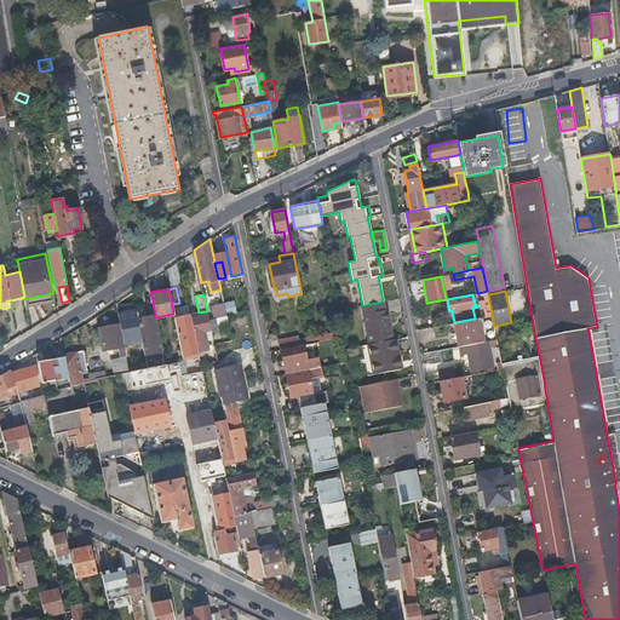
[(368,344),(392,339),(386,311),(384,311),(383,300),(382,300),(382,302),(363,305),(362,305),(360,305),(368,344)]
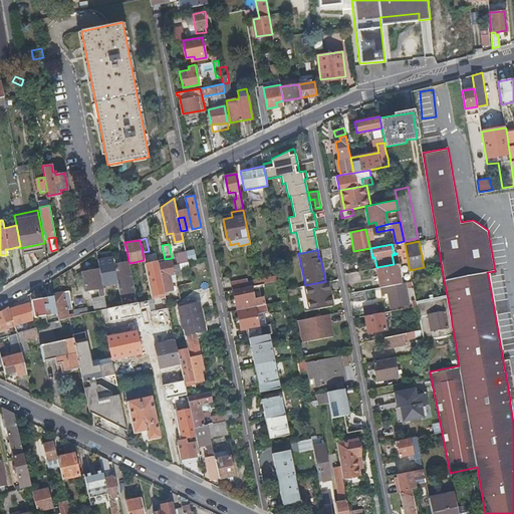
[(98,260),(99,269),(102,284),(109,283),(106,269),(114,267),(114,264),(113,259),(111,250),(101,253),(101,255),(102,259),(98,260)]
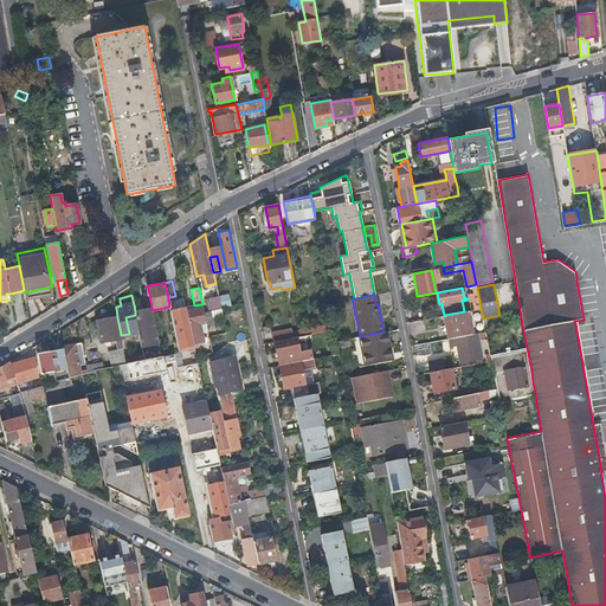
[(221,308),(219,296),(201,298),(202,304),(202,307),(204,311),(221,308)]
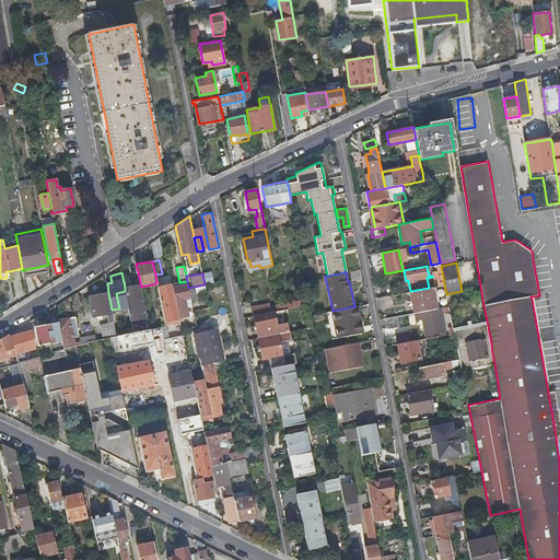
[(147,316),(141,287),(140,283),(133,286),(132,280),(124,282),(125,288),(131,319),(141,318),(147,316)]
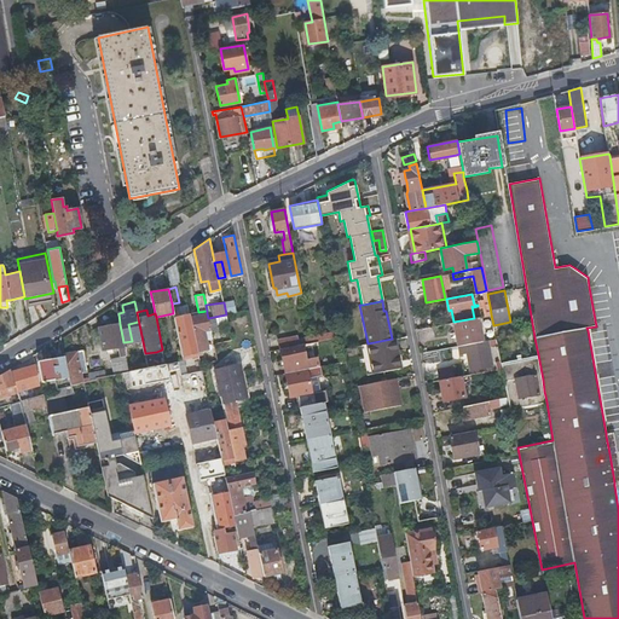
[(209,324),(227,322),(226,314),(208,318),(207,313),(200,316),(191,317),(192,324),(198,352),(208,350),(204,330),(210,329),(209,324)]
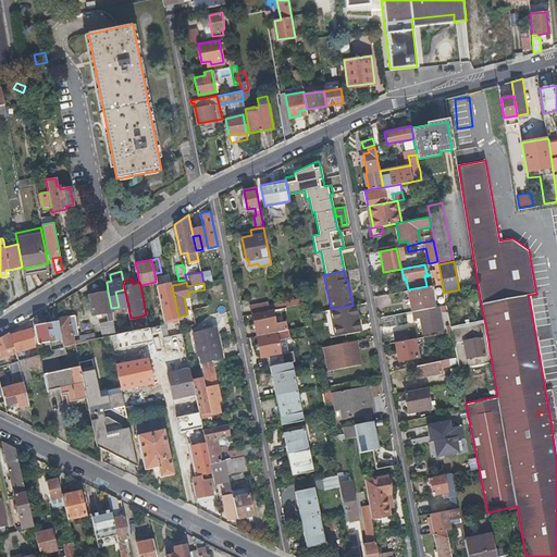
[(446,304),(444,293),(442,283),(436,284),(441,305),(446,304)]
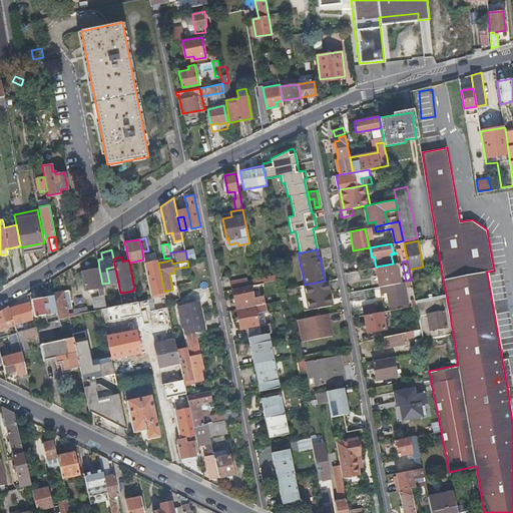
[(400,282),(397,263),(393,264),(376,267),(380,286),(400,282)]
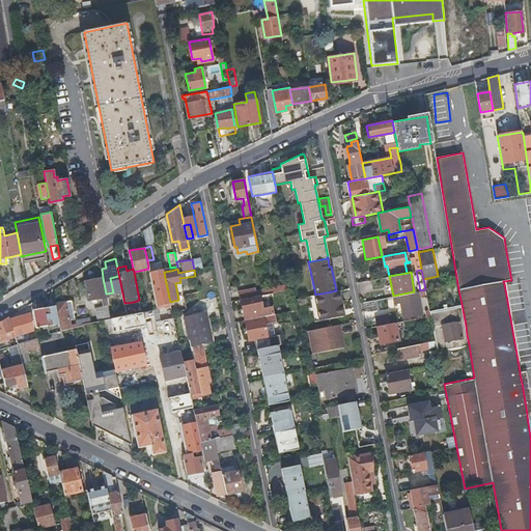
[(102,319),(104,319),(110,318),(109,312),(109,310),(106,294),(103,278),(85,281),(88,301),(98,299),(102,300),(103,306),(100,307),(102,319)]
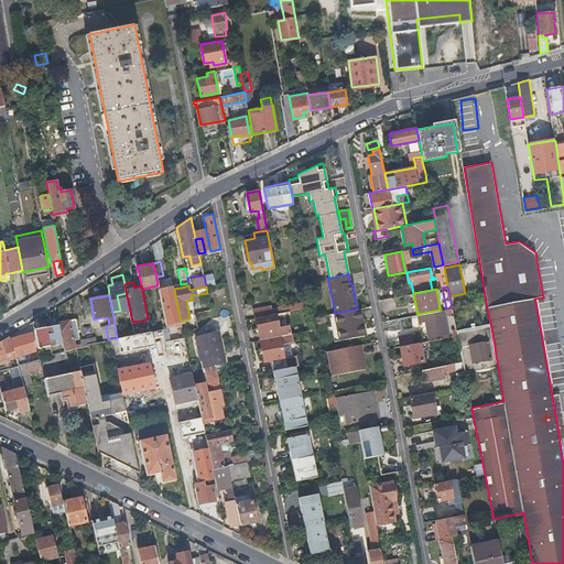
[(181,324),(181,321),(175,295),(169,296),(170,303),(165,304),(170,326),(181,324)]
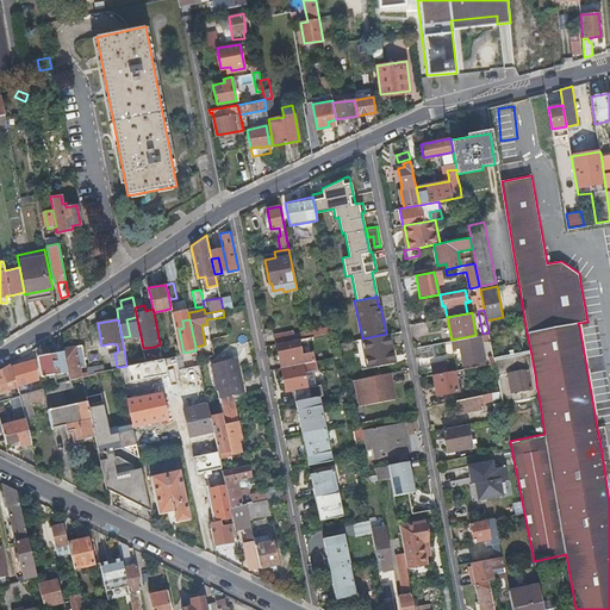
[(306,336),(336,331),(335,325),(305,331),(306,336)]
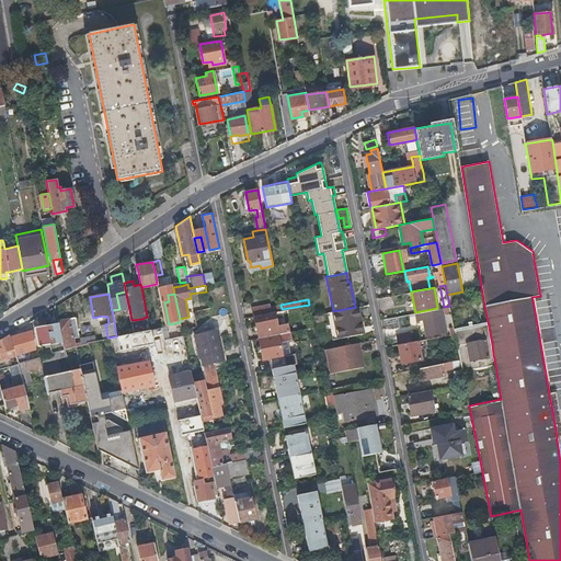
[(274,311),(282,309),(281,305),(271,306),(270,304),(252,307),(254,315),(274,311)]
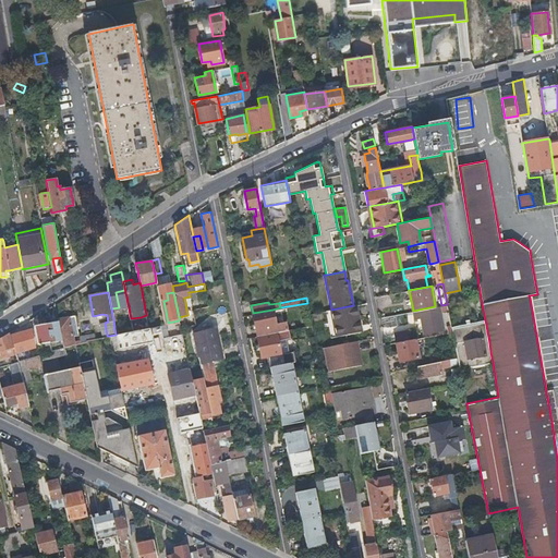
[(447,304),(441,305),(439,306),(435,306),(413,311),(414,319),(422,317),(425,332),(444,329),(440,312),(448,311),(447,304)]
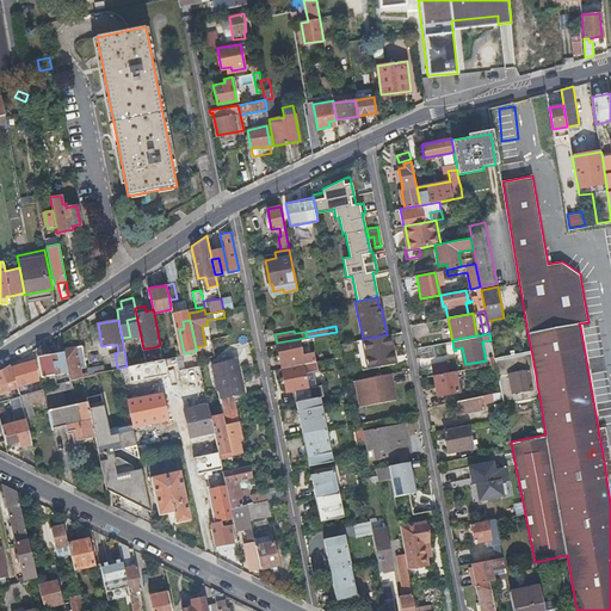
[(395,364),(389,334),(387,334),(363,339),(362,339),(368,369),(395,364)]
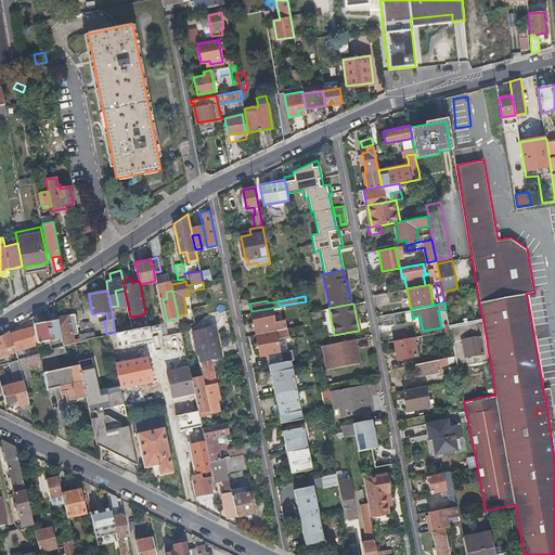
[(256,334),(286,327),(285,320),(273,321),(271,308),(252,311),(256,334)]
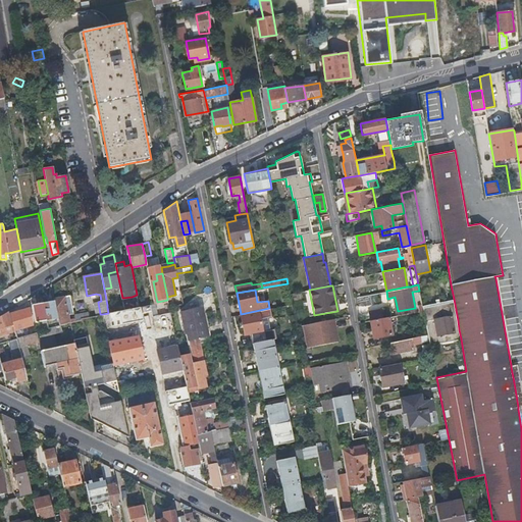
[(308,316),(314,315),(309,290),(303,292),(308,316)]
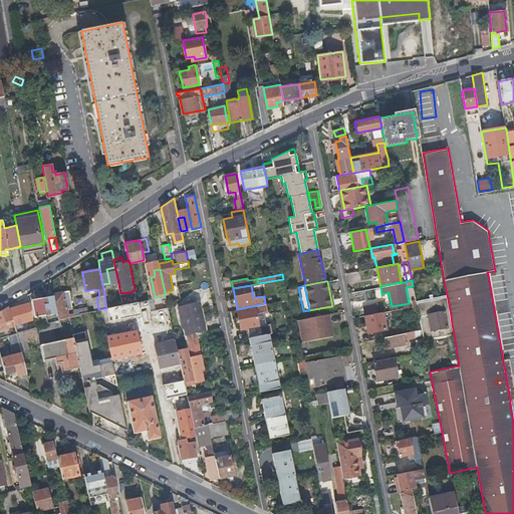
[(78,313),(87,312),(86,307),(72,309),(73,312),(68,314),(67,308),(72,307),(69,291),(53,294),(53,296),(58,320),(68,317),(68,316),(78,313)]
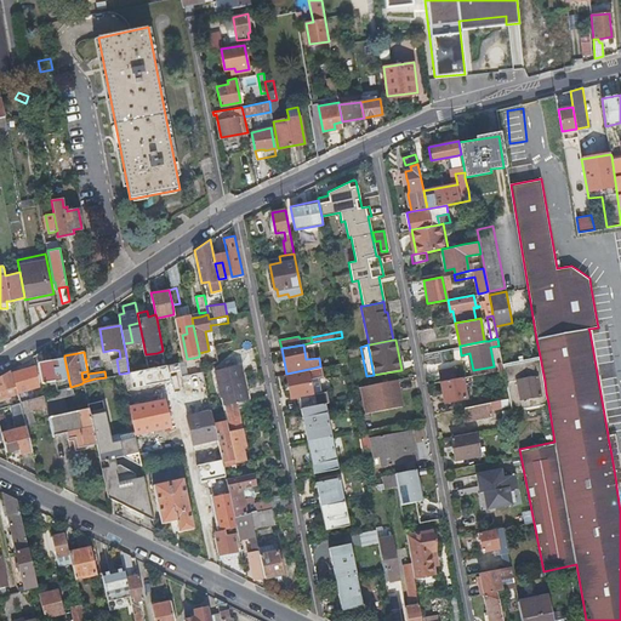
[(545,381),(540,355),(502,364),(503,369),(506,381),(507,387),(510,398),(510,400),(511,405),(512,410),(548,403),(546,392),(545,381)]
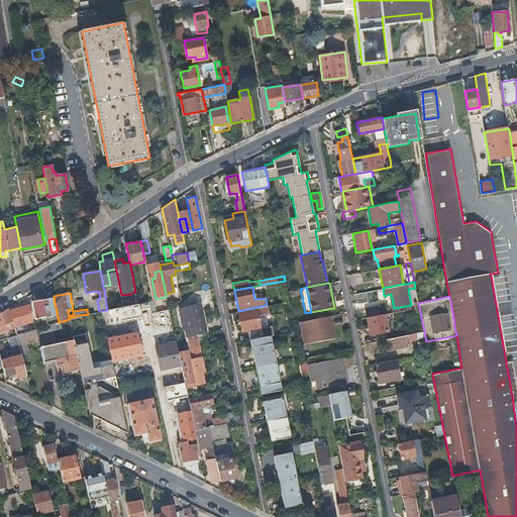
[(49,324),(59,322),(54,298),(42,300),(45,316),(47,325),(49,324)]
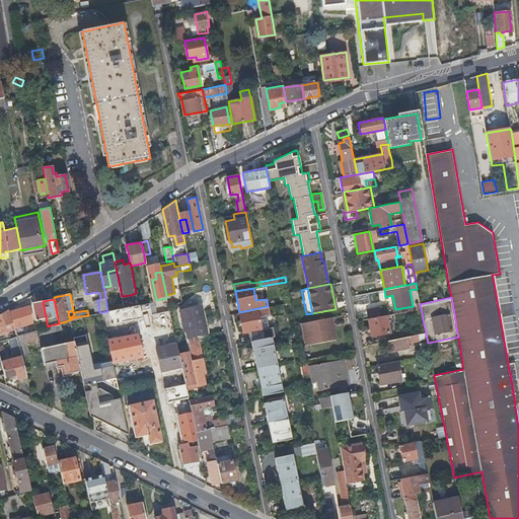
[(124,307),(139,305),(137,299),(123,302),(124,307)]
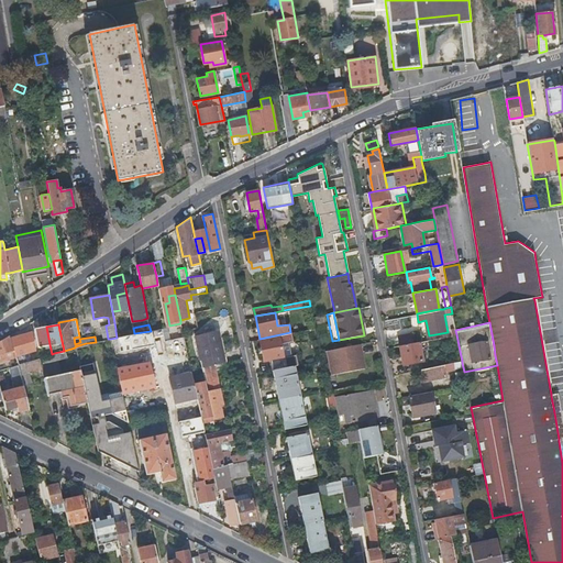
[(37,348),(50,344),(46,327),(34,329),(34,331),(37,348)]
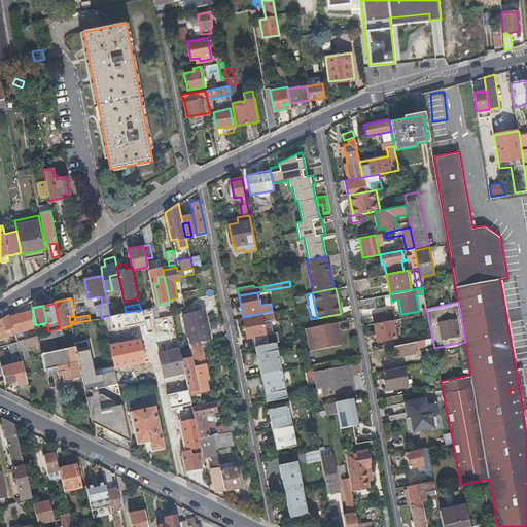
[(157,331),(175,327),(172,315),(153,318),(151,307),(141,310),(126,312),(109,316),(103,317),(106,330),(143,322),(147,342),(159,339),(157,331)]
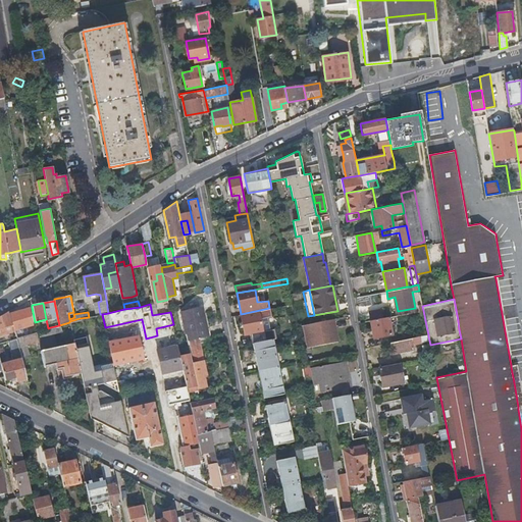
[(108,313),(124,309),(123,304),(114,306),(107,307),(108,313)]
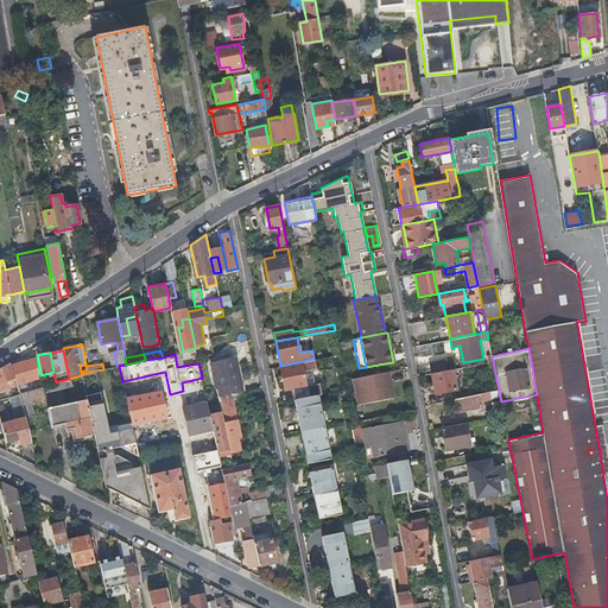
[(235,356),(210,362),(217,390),(219,396),(233,392),(240,391),(241,391),(236,371),(239,371),(235,356)]
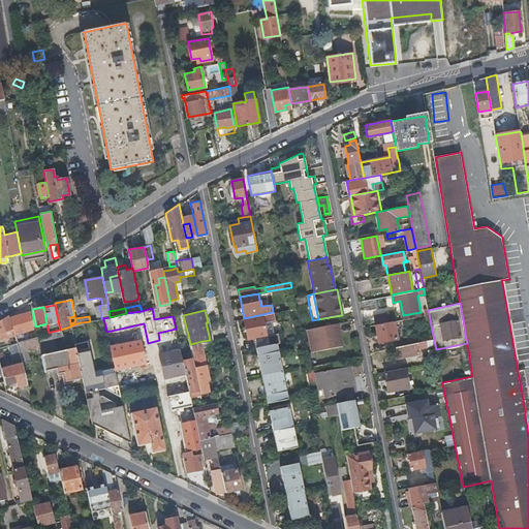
[(9,318),(14,335),(18,342),(25,340),(23,332),(33,329),(30,312),(28,312),(9,318)]
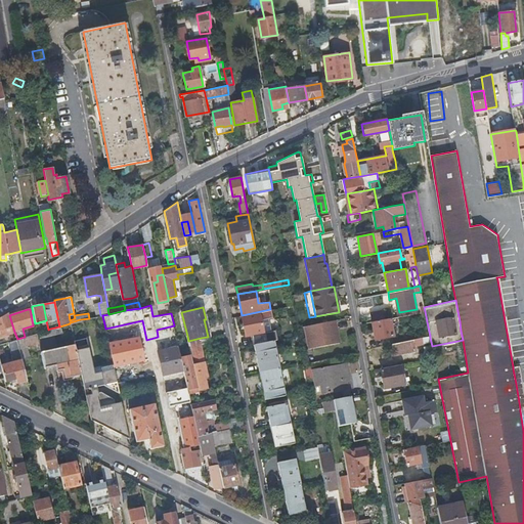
[(254,344),(273,340),(277,339),(276,329),(269,331),(263,332),(261,321),(267,320),(274,318),(272,309),(270,309),(242,315),(246,336),(252,334),(254,344)]
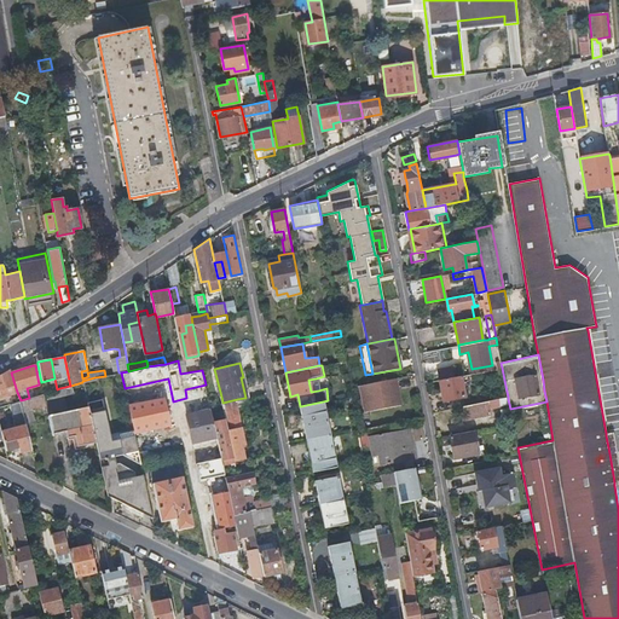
[(437,369),(439,380),(453,377),(451,366),(437,369)]
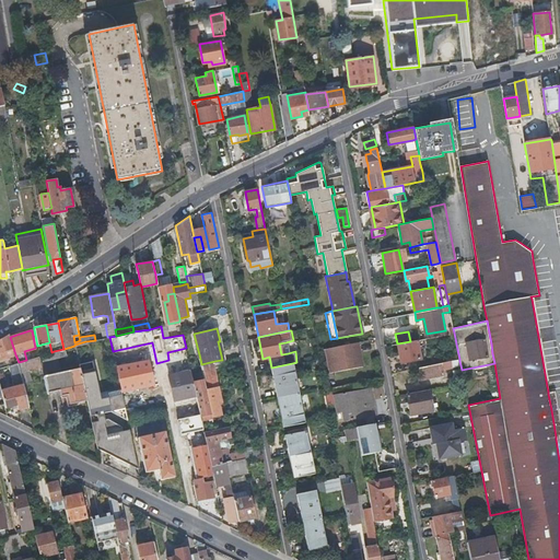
[(0,359),(15,354),(10,337),(9,334),(0,338),(0,359)]
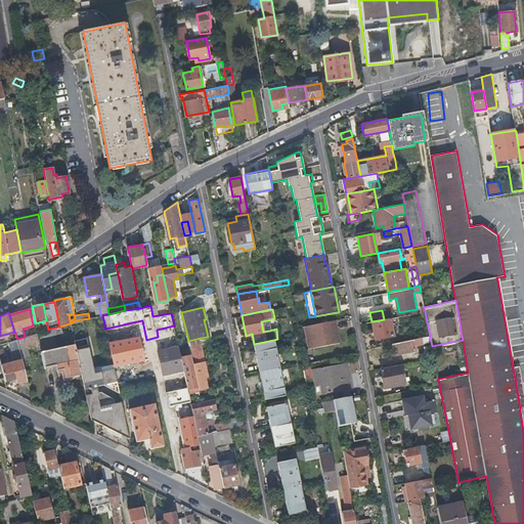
[(393,335),(389,317),(384,319),(372,321),(375,339),(393,335)]
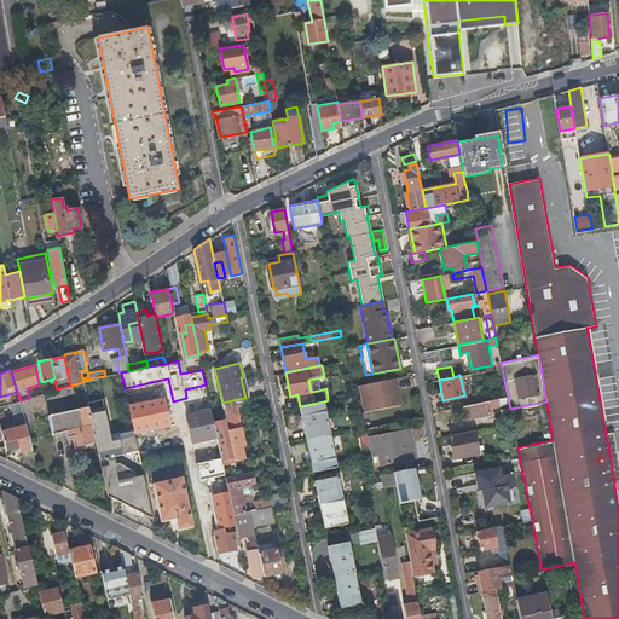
[(400,405),(395,379),(358,386),(364,411),(400,405)]
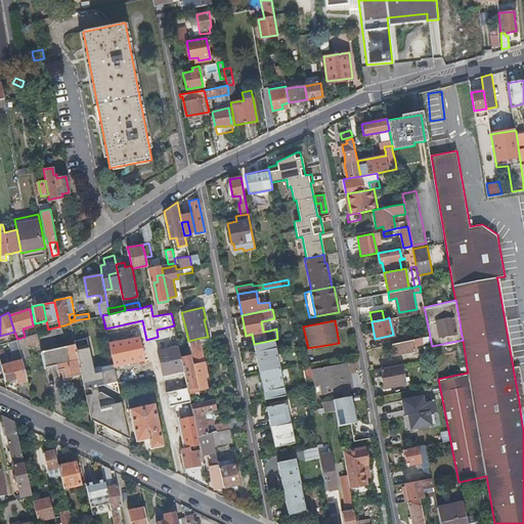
[(53,338),(72,333),(70,323),(59,326),(50,329),(52,339),(53,338)]
